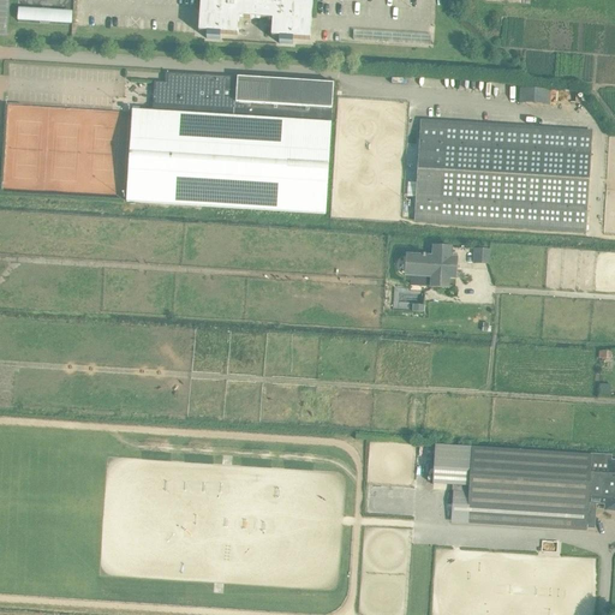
[(201,0),(198,34),(237,36),(238,18),(273,21),(272,39),(310,41),(312,0),(201,0)]
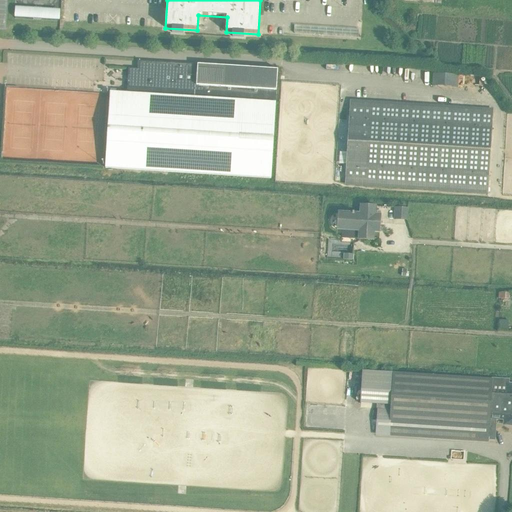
[(33,20),(34,8),(15,7),(15,19),(33,20)]
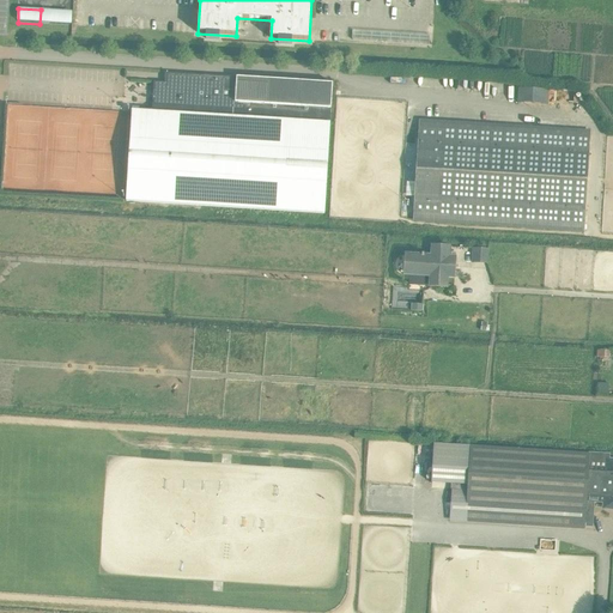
[(50,10),(41,10),(40,24),(49,24),(50,10)]
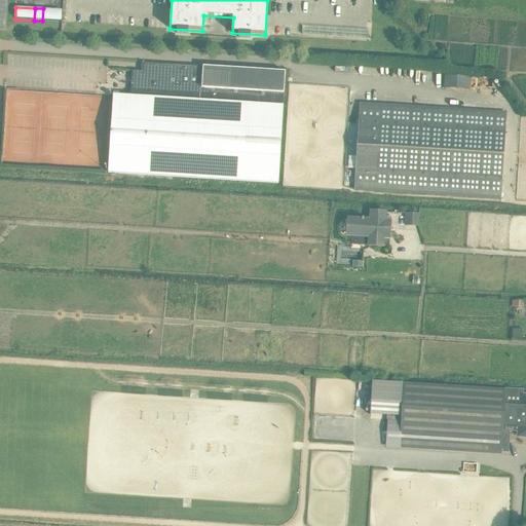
[(62,9),(43,8),(42,21),(61,22),(62,9)]
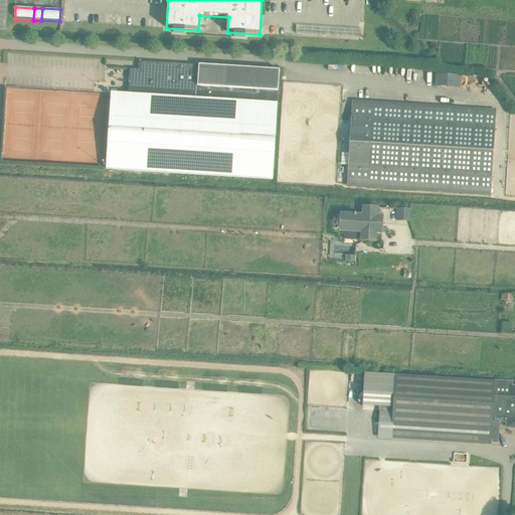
[(279,71),(139,62),(138,70),(129,69),(128,95),(117,94),(117,91),(111,91),(106,170),(273,180),(279,71)]
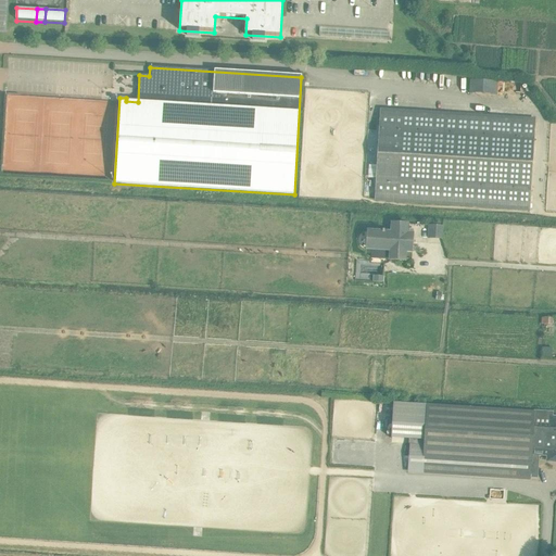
[(469,93),(496,95),(497,81),(470,80),(469,93)]
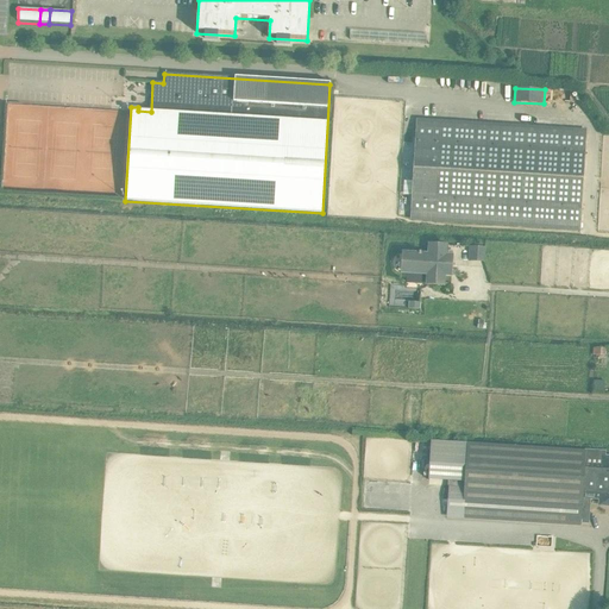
[(415,123),(410,205),(409,219),(579,230),(585,133),(415,123)]
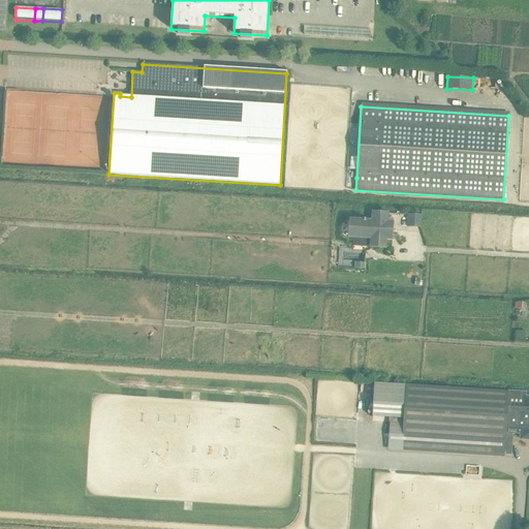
[(354,220),(353,238),(371,239),(370,248),(385,249),(386,240),(392,241),(393,222),(387,222),(389,214),(373,213),(372,221),(366,221),(366,220),(364,220),(364,221),(354,220)]
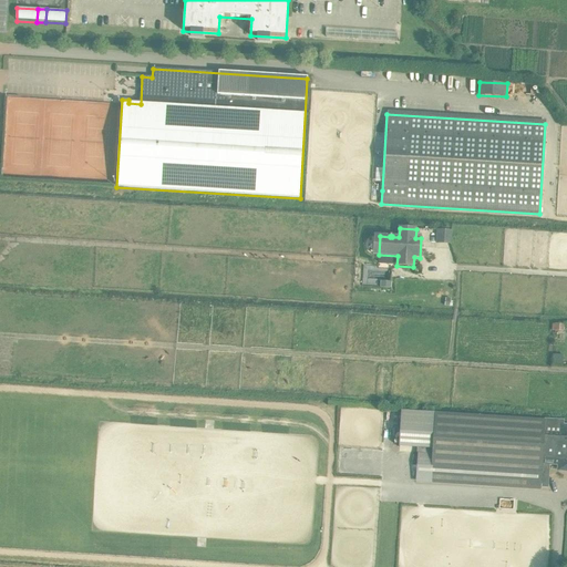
[(401,412),(399,447),(419,449),(416,480),(431,481),(478,484),(548,488),(549,465),(560,466),(559,470),(566,470),(566,428),(564,428),(564,421),(558,420),(546,419),(546,421),(434,414),(401,412)]
